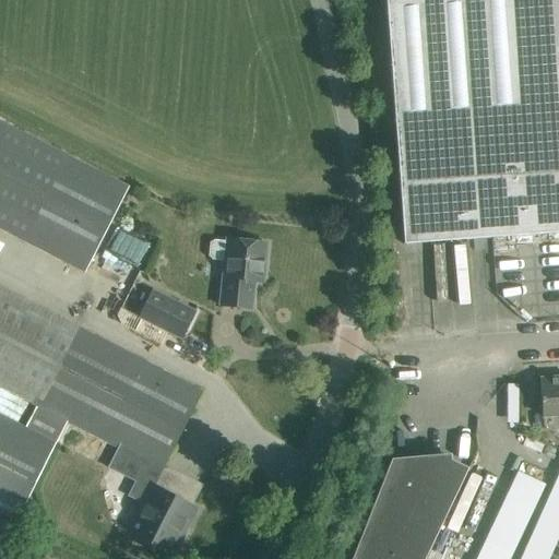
[(558,0),(384,0),(403,245),(558,233),(558,0)]
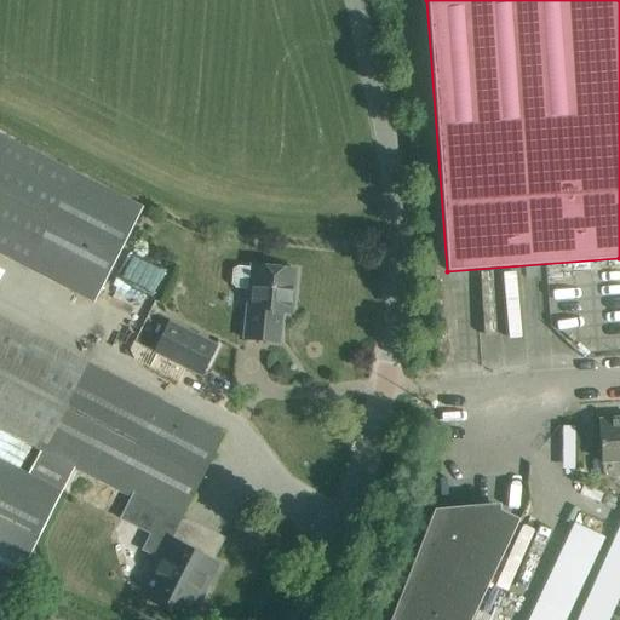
[(0,136),(0,254),(93,303),(141,208),(0,136)]
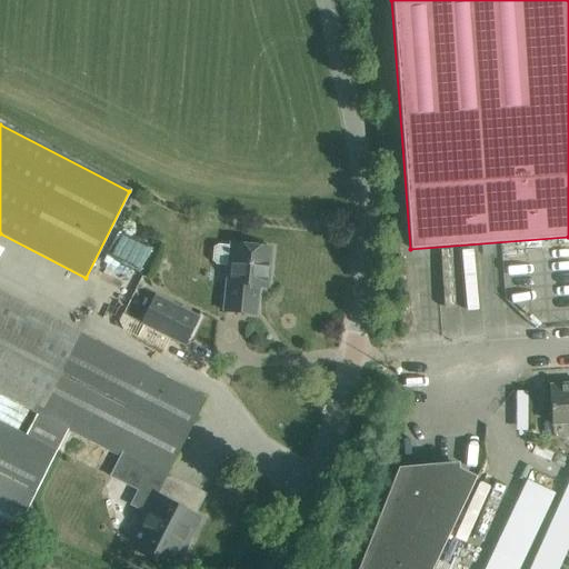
[(227,269),(222,312),(256,316),(259,279),(269,280),(271,249),(230,245),(229,248),(218,247),(213,250),(212,263),(217,268),(227,269)]
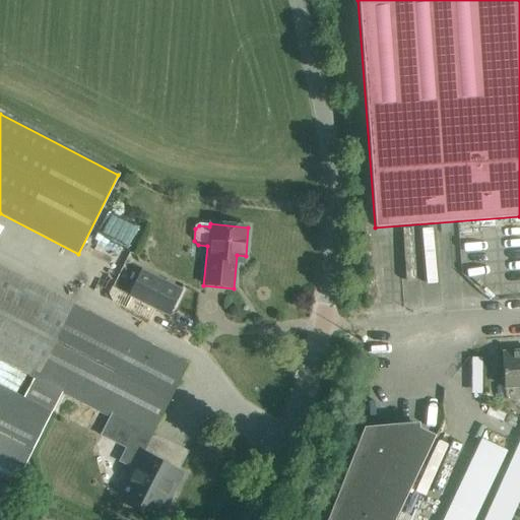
[(0,268),(0,361),(34,379),(22,401),(49,415),(62,391),(110,416),(142,434),(149,438),(151,435),(187,364),(0,268)]
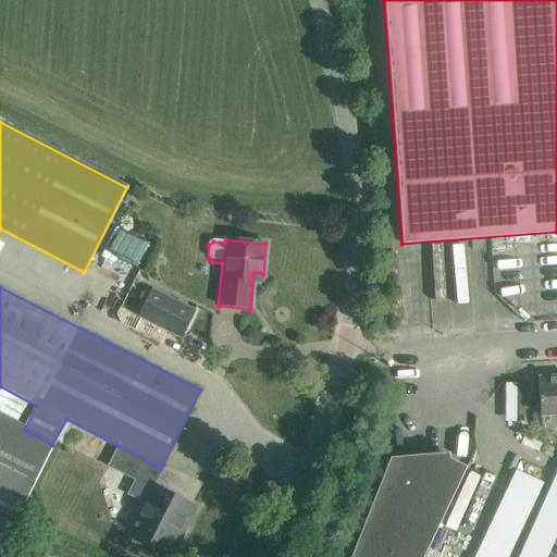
[(180,338),(194,311),(152,291),(138,318),(180,338)]
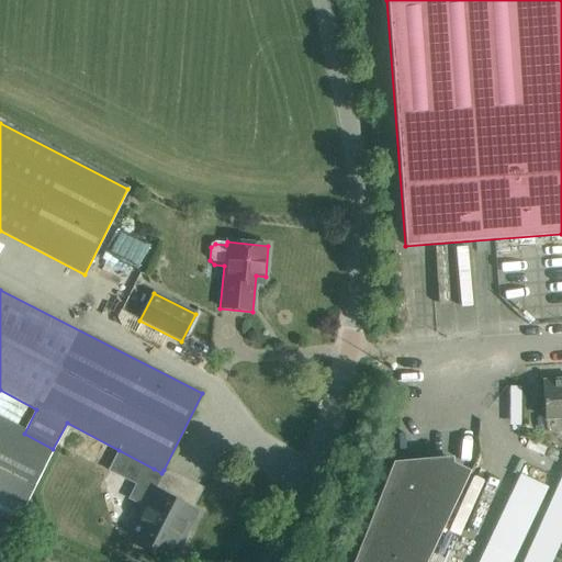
[(561,380),(541,382),(544,419),(561,418),(561,380)]
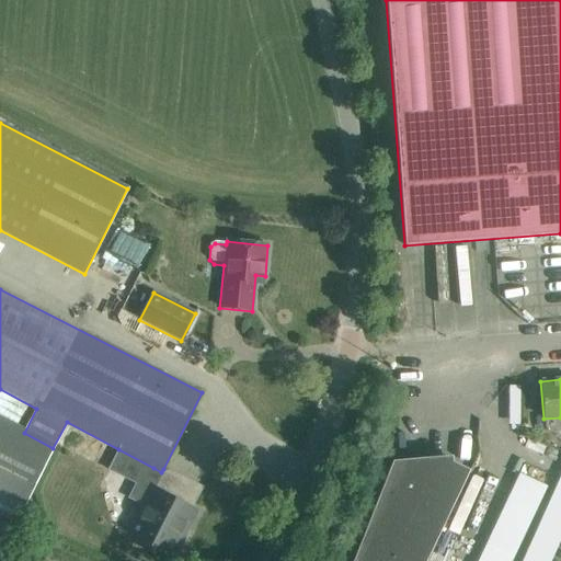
[(0,421),(0,492),(23,505),(53,448),(24,433),(0,421)]
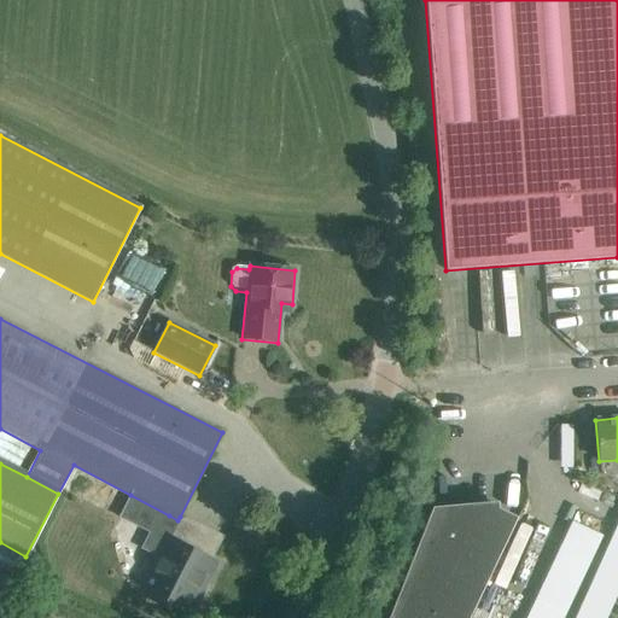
[(130,495),(118,518),(150,534),(141,549),(157,558),(140,589),(190,614),(208,581),(216,564),(198,554),(169,540),(167,538),(165,541),(158,537),(169,516),(130,495)]
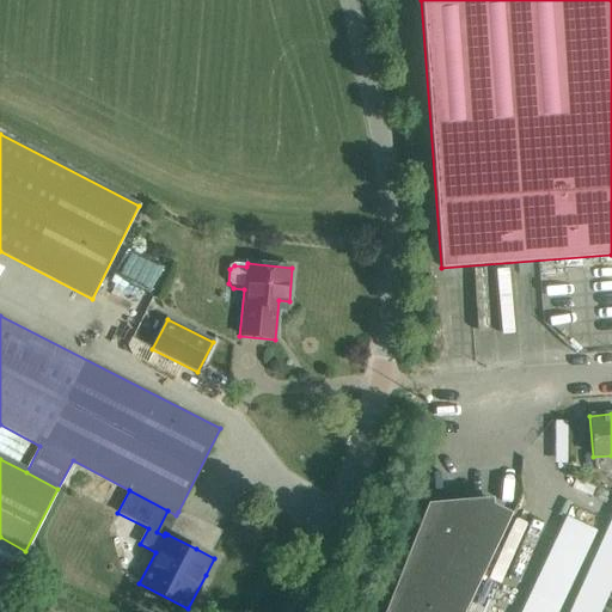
[(465,611),(512,514),(494,506),(493,499),(428,505),(385,611),(465,611)]
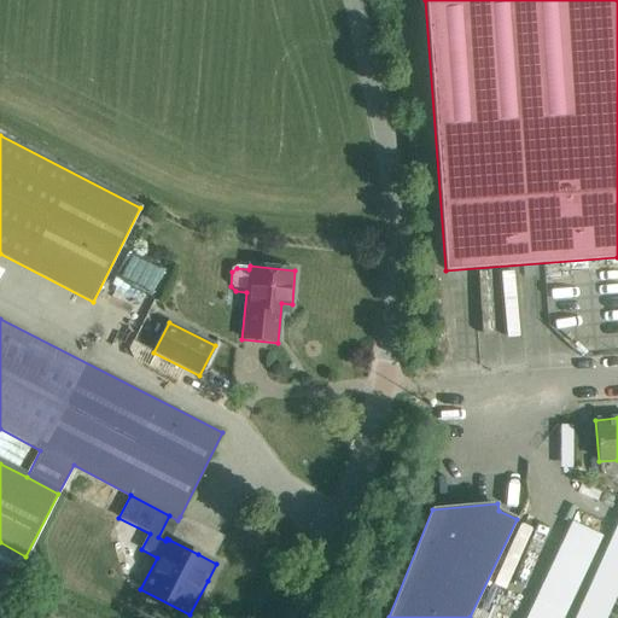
[(0,605),(15,578),(25,557),(0,542),(0,605)]
